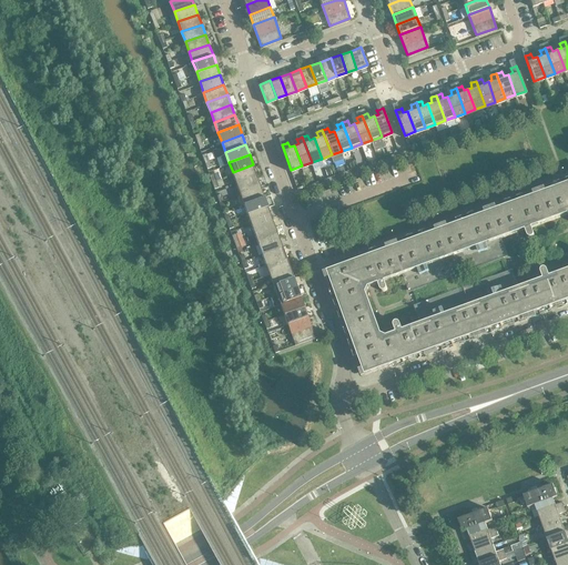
[(256,174),(253,164),(233,172),(236,182),(256,174)]
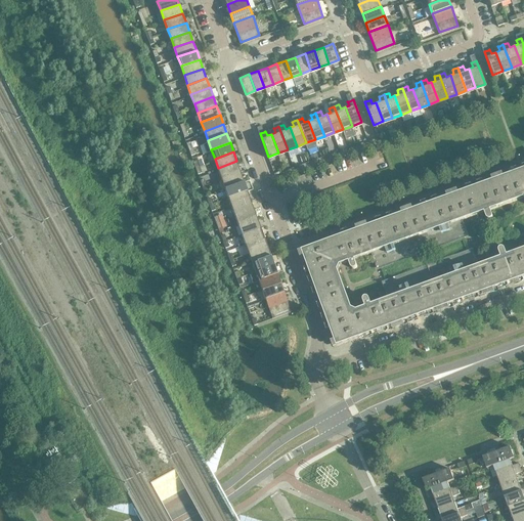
[(239,170),(236,161),(218,168),(221,177),(239,170)]
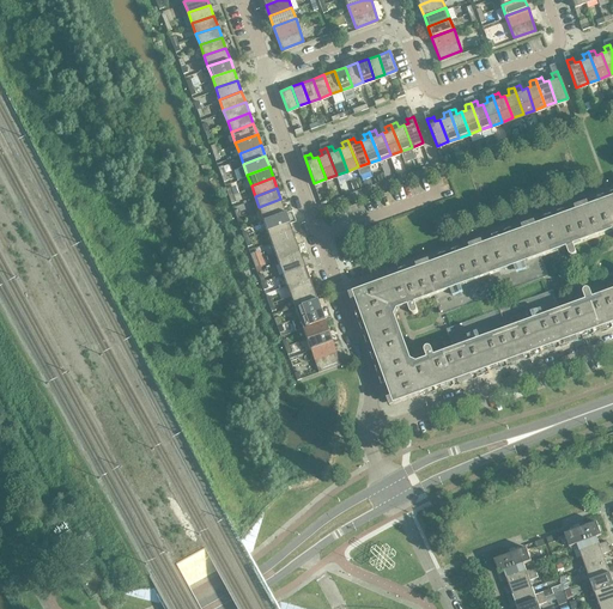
[(431,388),(612,321),(612,194),(353,290),(394,401),(424,390),(431,388)]
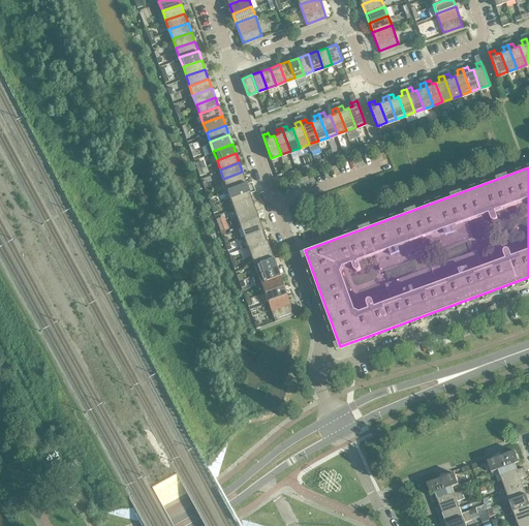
[(246,181),(242,172),(223,179),(226,188),(246,181)]
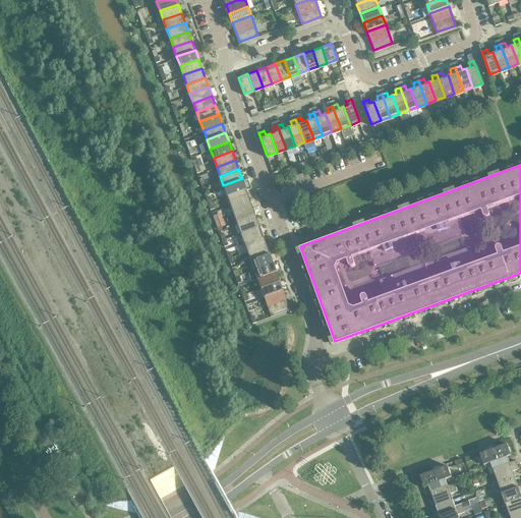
[(245,187),(242,178),(223,185),(227,194),(245,187)]
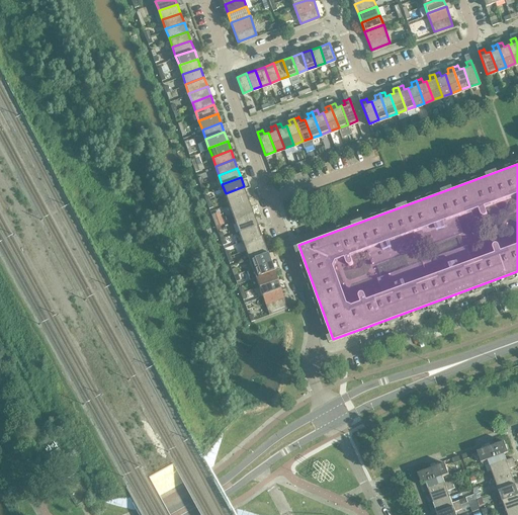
[(247,195),(244,186),(226,193),(229,202),(247,195)]
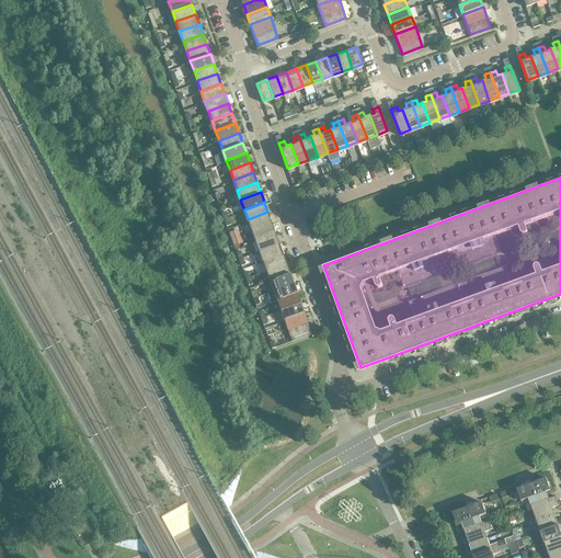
[(272,221),(267,212),(248,219),(251,229),(272,221)]
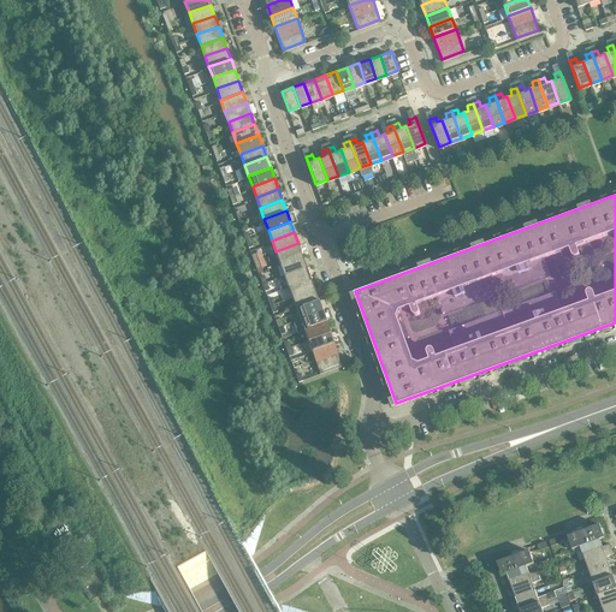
[(302,254),(298,243),(276,251),(280,262),(302,254)]
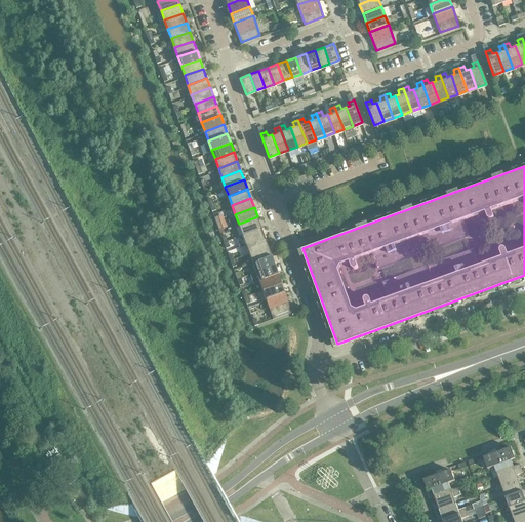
[(260,226),(257,216),(239,224),(242,233),(260,226)]
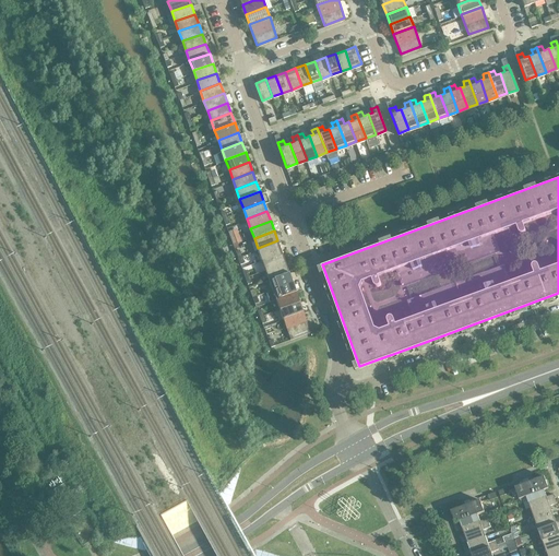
[(282,250),(277,240),(258,248),(261,258),(282,250)]
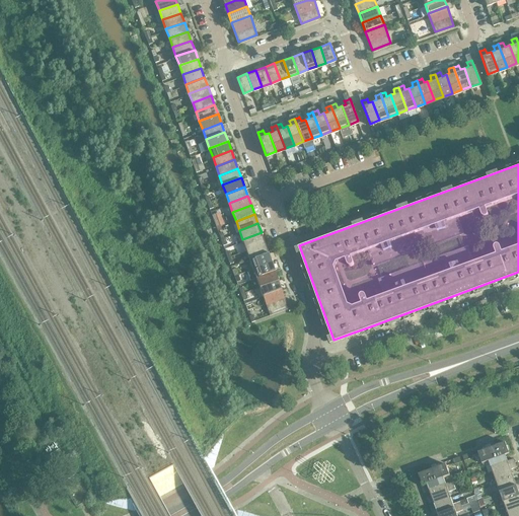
[(265,241),(262,232),(242,239),(246,248),(265,241)]
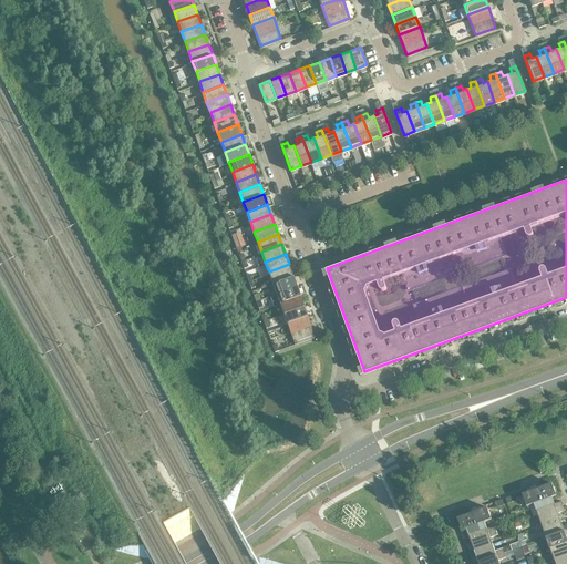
[(292,275),(289,264),(269,272),(272,282),(292,275)]
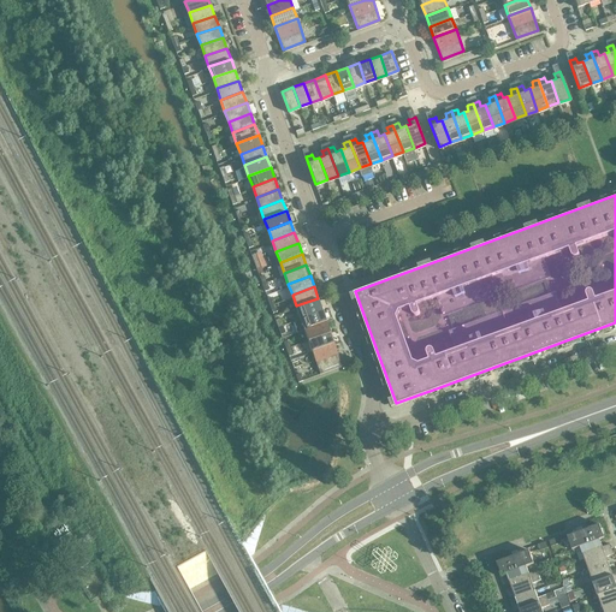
[(321,309),(318,298),(296,306),(300,316),(321,309)]
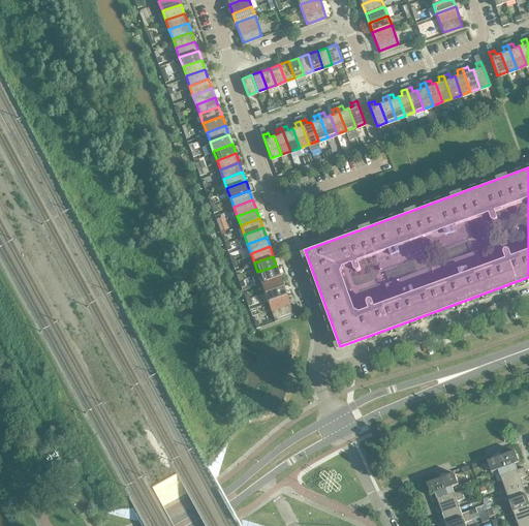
[(280,275),(276,266),(257,272),(260,281),(280,275)]
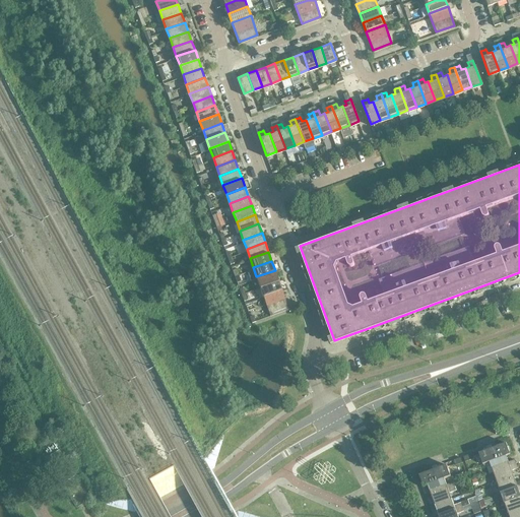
[(278,279),(275,270),(256,276),(260,285),(278,279)]
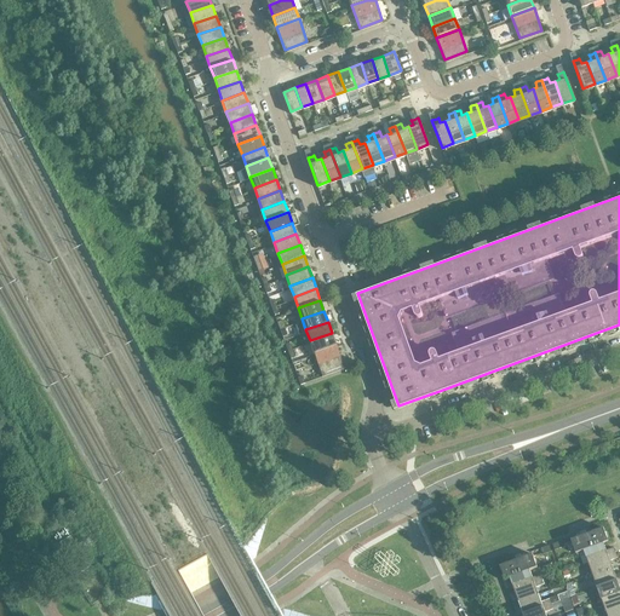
[(336,344),(332,333),(310,340),(314,351),(336,344)]
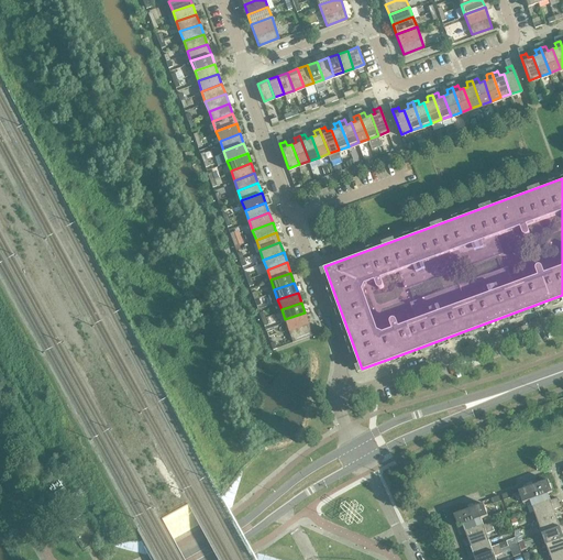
[(312,332),(305,313),(285,319),(293,340),(312,332)]
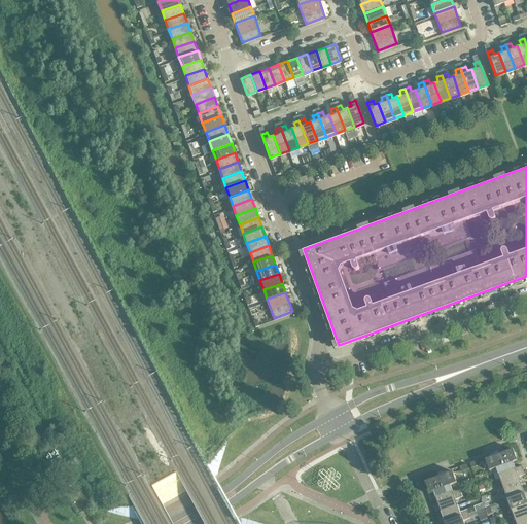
[(518,458),(514,447),(499,452),(498,450),(490,453),(491,455),(486,457),(490,468),(496,466),(514,460),(518,458)]
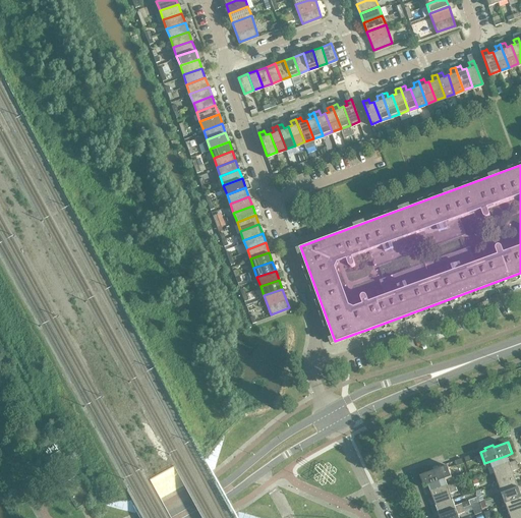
[(494,470),(518,462),(516,458),(510,460),(508,455),(490,461),(494,470)]
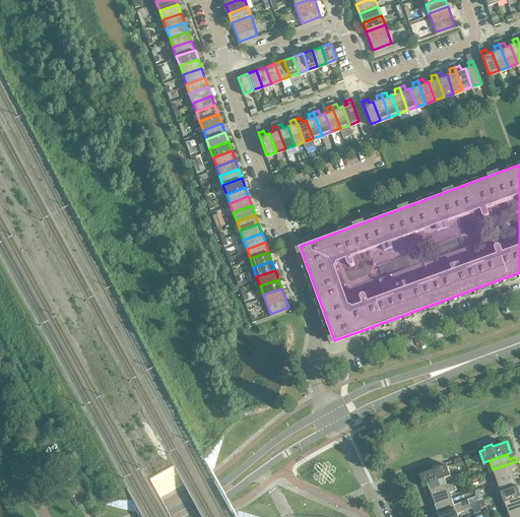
[(514,473),(512,467),(518,465),(517,461),(493,469),(497,480),(514,473)]
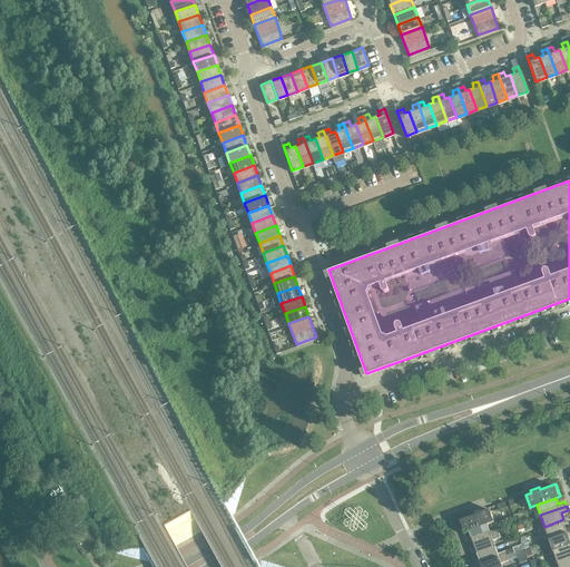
[(494,520),(490,508),(484,509),(483,507),(477,509),(474,510),(475,512),(460,518),(464,531),(469,529),(487,522),(494,520)]
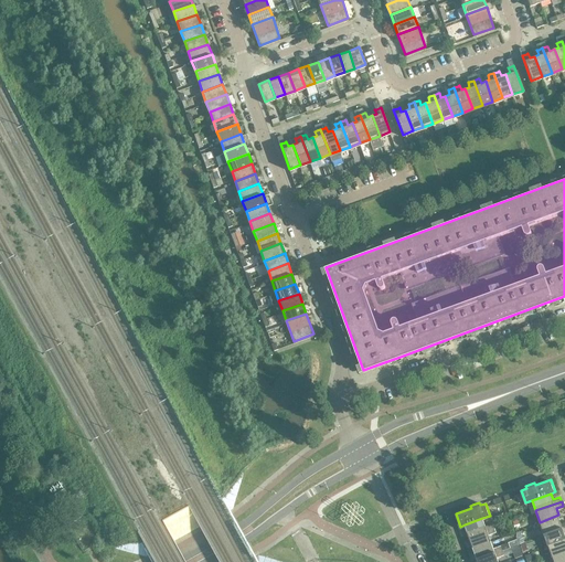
[(181,530),(198,522),(190,505),(173,511),(181,530)]
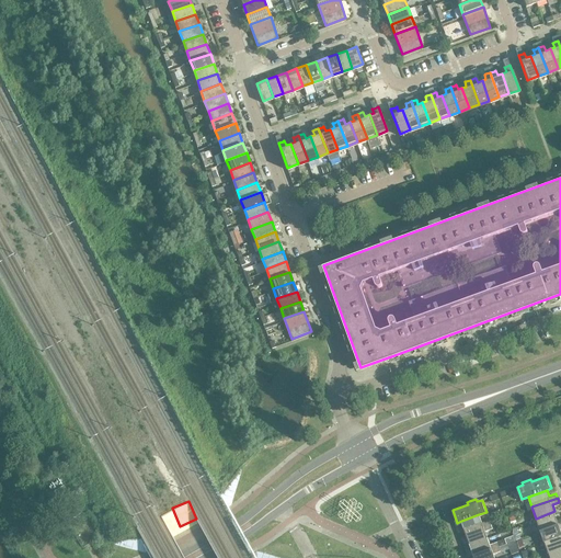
[(540,530),(560,521),(560,516),(557,517),(554,511),(536,519),(540,530)]
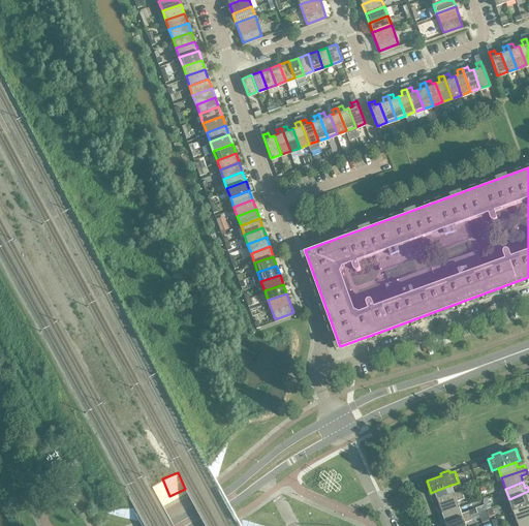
[(438,501),(463,492),(461,488),(455,491),(452,485),(435,491),(438,501)]
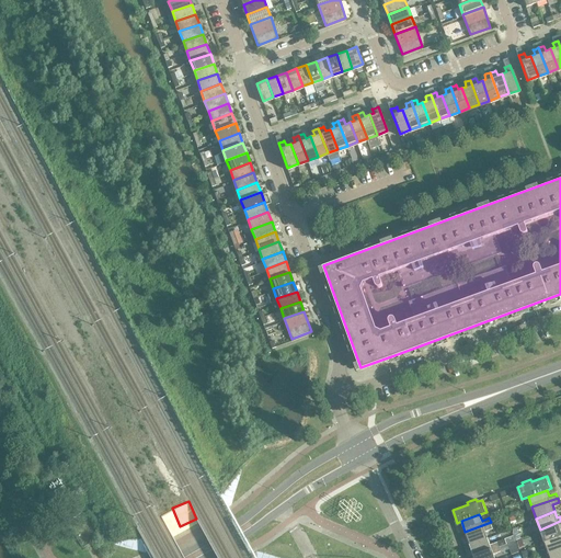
[(560,534),(560,528),(560,527),(560,526),(560,521),(540,530),(545,541),(560,534)]
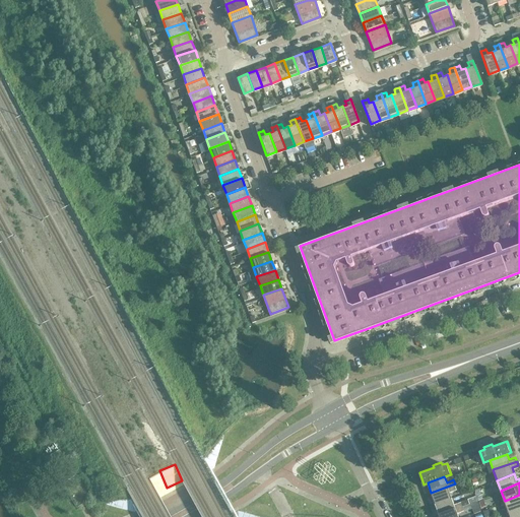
[(452,497),(450,491),(456,488),(455,483),(431,493),(435,503),(452,497)]
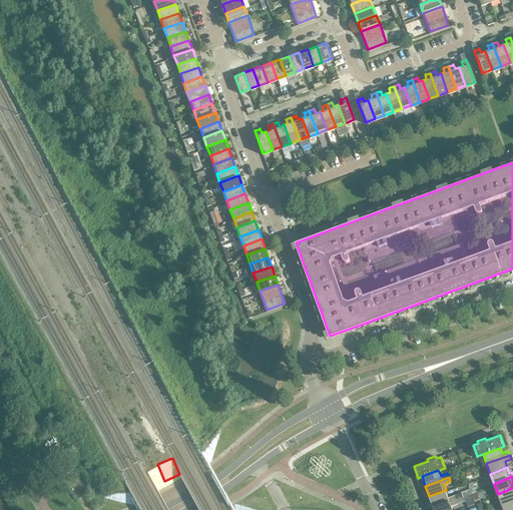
[(468,503),(476,501),(470,486),(463,489),(468,503)]
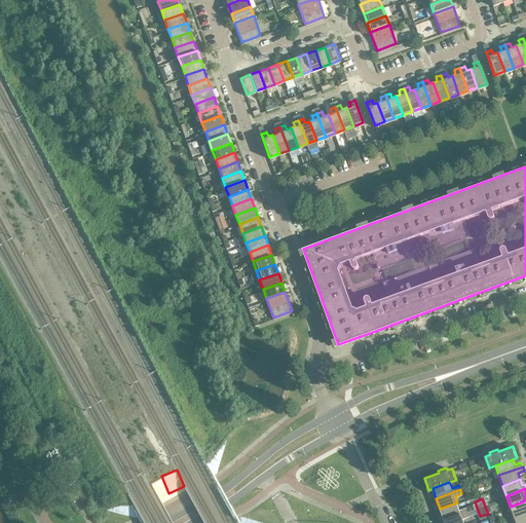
[(514,517),(525,512),(525,500),(511,507),(514,517)]
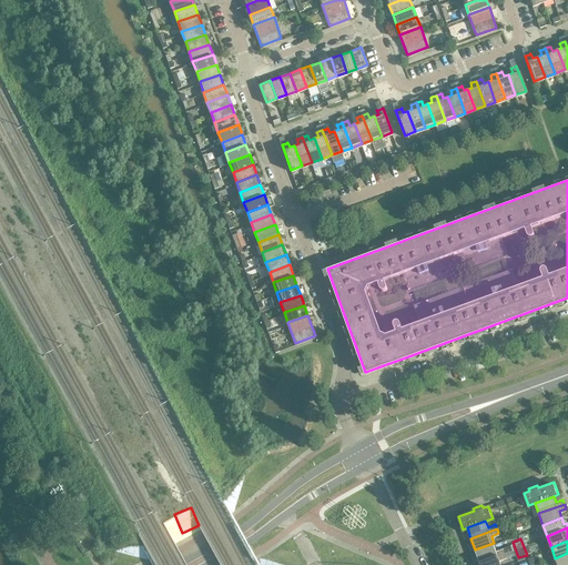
[(479,561),(505,552),(504,546),(496,550),(494,543),(475,550),(479,561)]
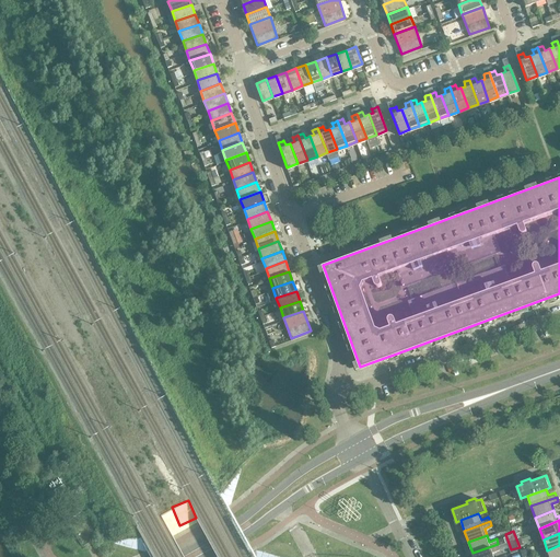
[(494,556),(492,550),(500,548),(498,544),(473,553),(474,556),(494,556)]
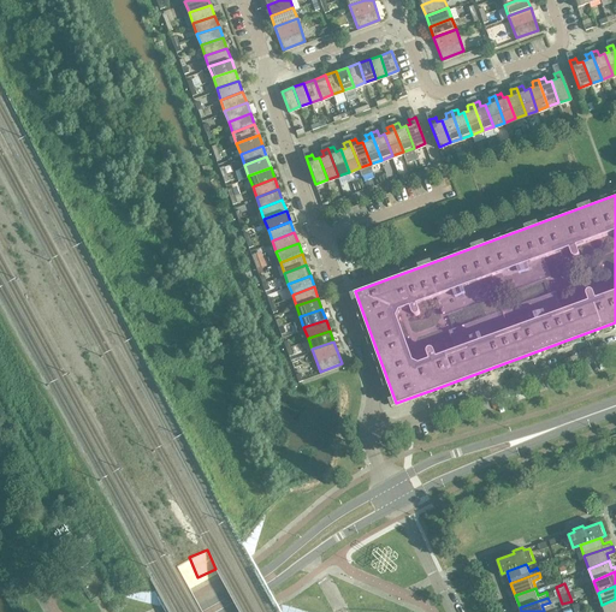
[(615,611),(615,599),(602,605),(604,611),(615,611)]
